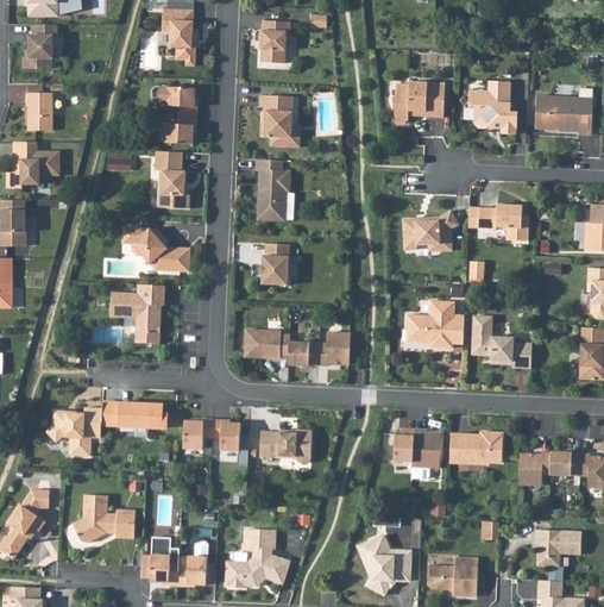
[(30,0),(30,4),(30,14),(58,14),(57,0),(30,0)]
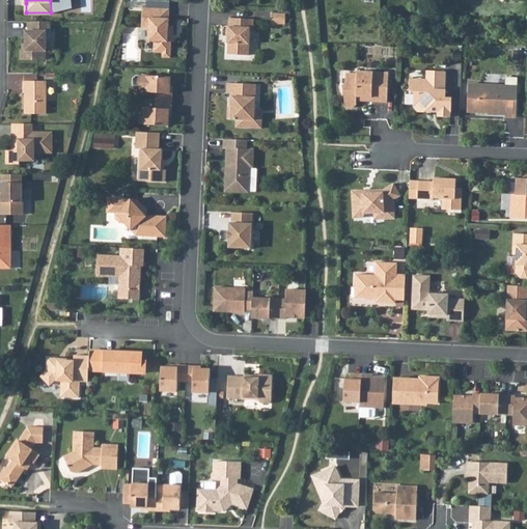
[(167,11),(141,10),(140,30),(146,30),(146,44),(153,44),(151,55),(160,55),(160,60),(169,60),(169,50),(166,50),(166,38),(171,38),(171,29),(167,28),(167,11)]
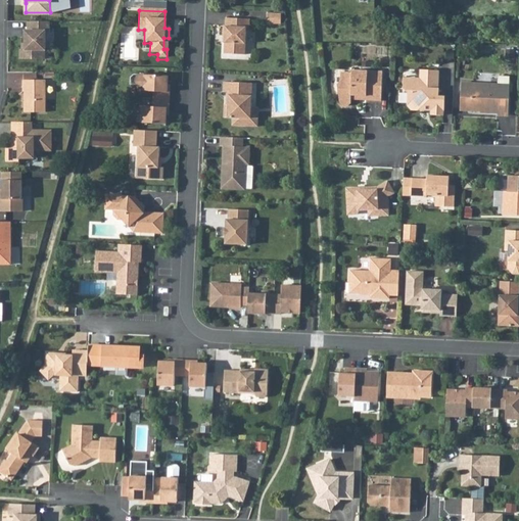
[(265,13),(265,24),(279,24),(279,14),(265,13)]
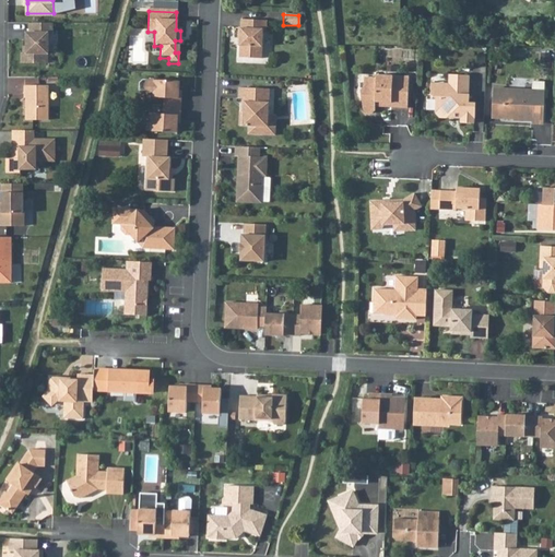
[(264,21),(239,20),(238,28),(237,28),(236,38),(238,38),(237,58),(260,59),(261,30),(264,31),(264,21)]
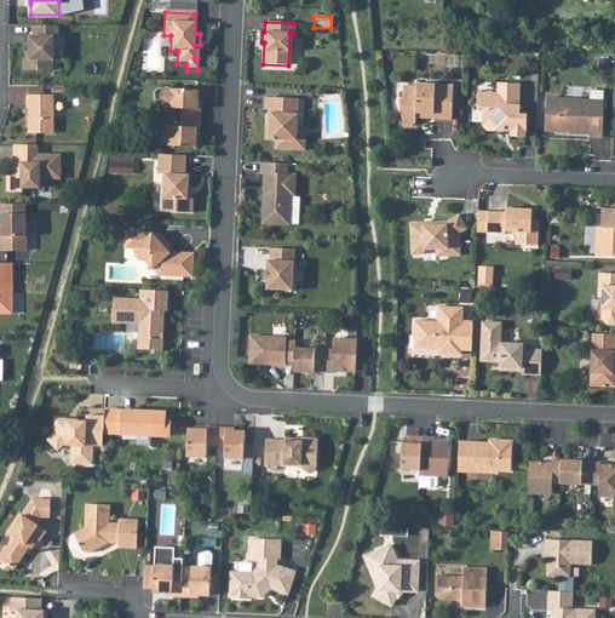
[(62,24),(36,24),(36,35),(34,35),(34,50),(34,57),(29,57),(28,57),(28,69),(68,68),(68,35),(62,35),(62,24)]
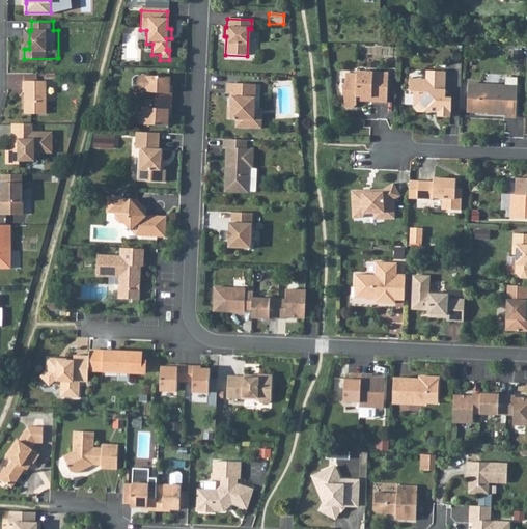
[(355,75),(344,75),(343,84),(341,86),(343,106),(345,108),(352,109),(355,106),(355,102),(355,98),(360,99),(360,101),(369,101),(369,103),(385,104),(387,74),(355,73),(355,75)]
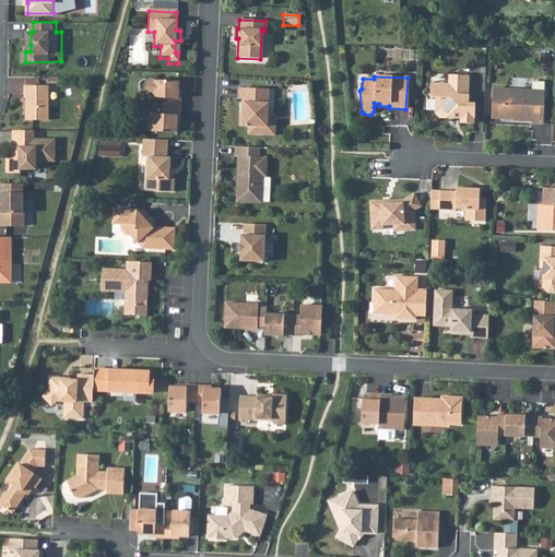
[(467,79),(448,78),(448,85),(430,84),(430,94),(435,99),(435,113),(439,117),(449,118),(452,115),(452,114),(457,114),(457,118),(460,118),(460,123),(472,123),(473,105),(468,104),(468,96),(467,96),(467,79)]
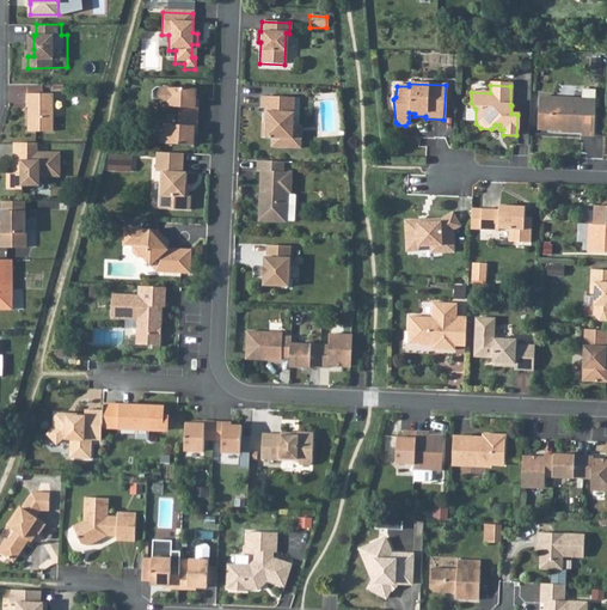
[(194,110),(195,91),(155,90),(152,93),(151,102),(167,103),(167,109),(178,110),(178,119),(196,120),(196,110),(194,110)]
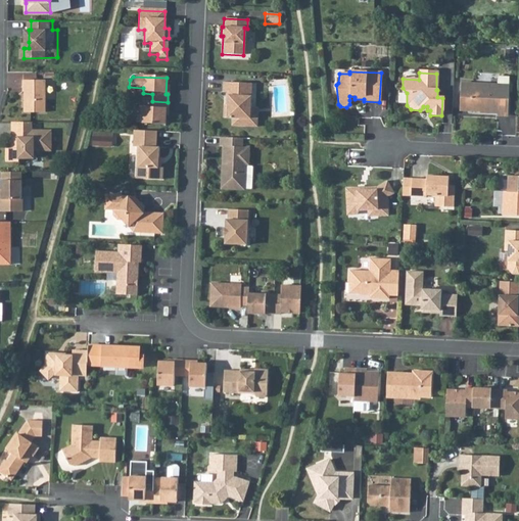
[(44,79),(21,79),(21,90),(22,90),(22,111),(44,111),(44,79)]
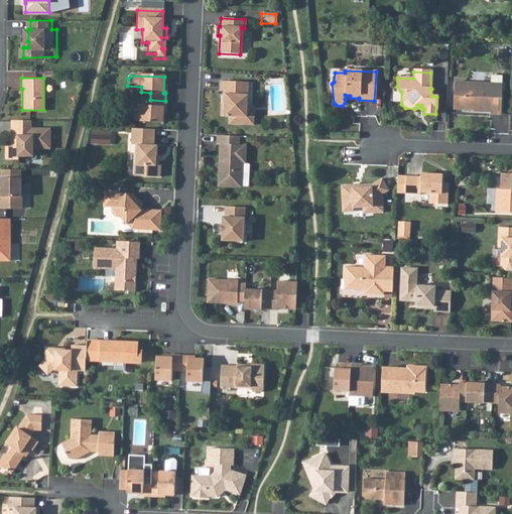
[(247,83),(219,82),(219,91),(222,92),(222,95),(224,95),(224,104),(220,104),(219,117),(228,117),(227,124),(240,125),(241,117),(246,118),(246,106),(247,83)]
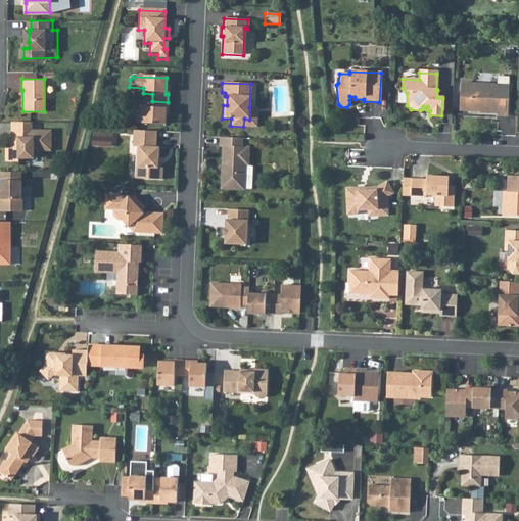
[(496,115),(507,115),(507,92),(498,91),(498,85),(459,84),(458,107),(466,108),(466,110),(478,111),(478,112),(496,113),(496,115)]
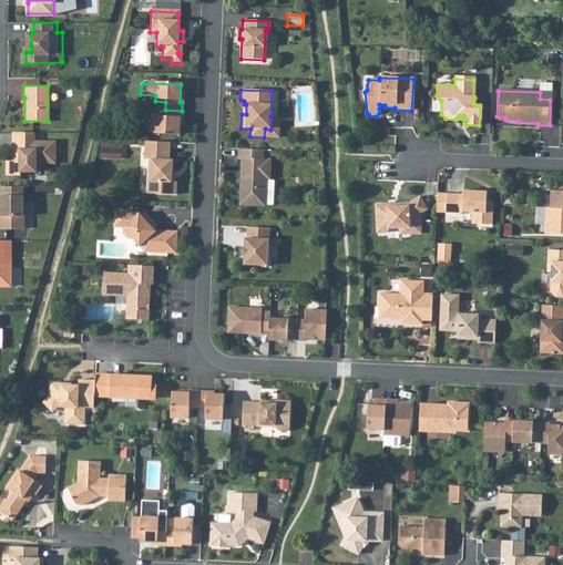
[(181,120),(182,111),(165,110),(165,119),(154,117),(153,135),(178,136),(178,120),(181,120)]
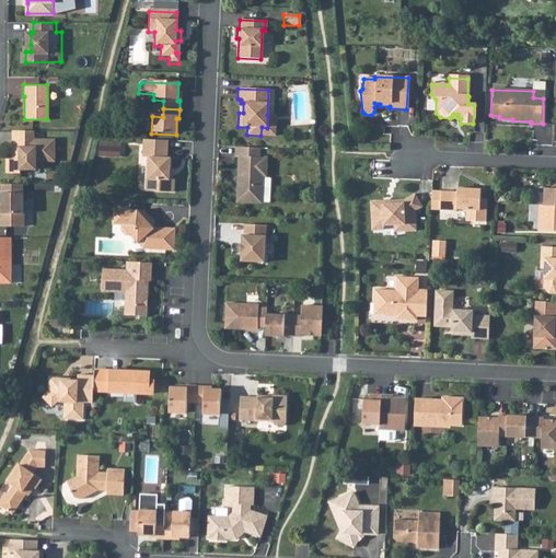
[(267,115),(267,128),(262,127),(261,136),(275,136),(275,116),(267,115)]
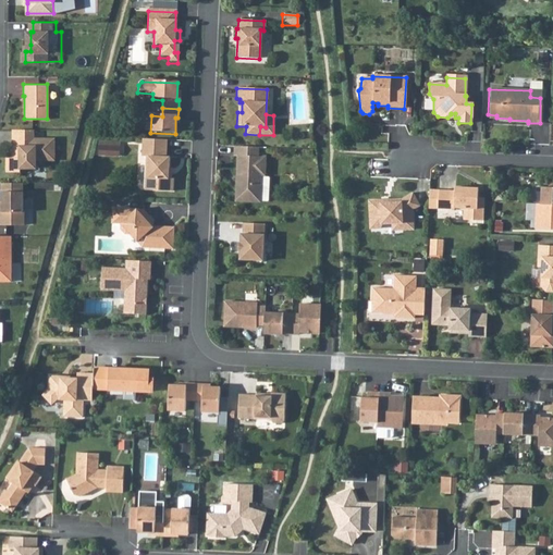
[(33,128),(12,130),(12,146),(15,146),(15,157),(5,157),(5,171),(20,171),(20,168),(31,168),(35,163),(35,159),(53,159),(53,137),(33,138),(33,128)]
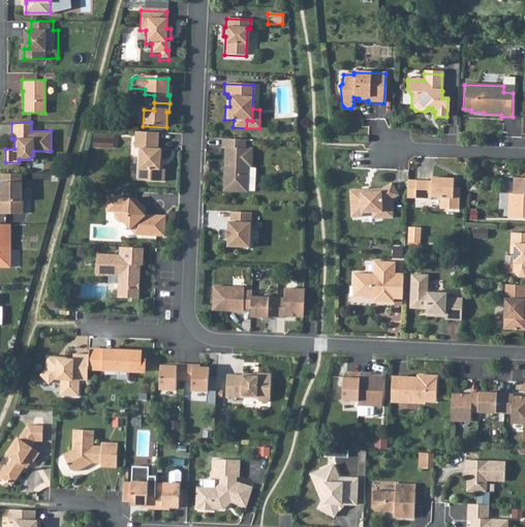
[(91,130),(91,145),(112,146),(112,130),(91,130)]
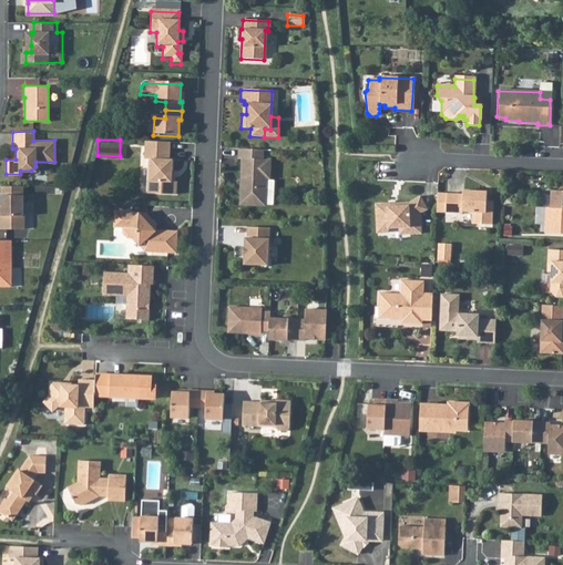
[(170,144),(144,143),(143,161),(147,161),(146,195),(175,196),(175,184),(171,184),(172,162),(169,162),(170,144)]
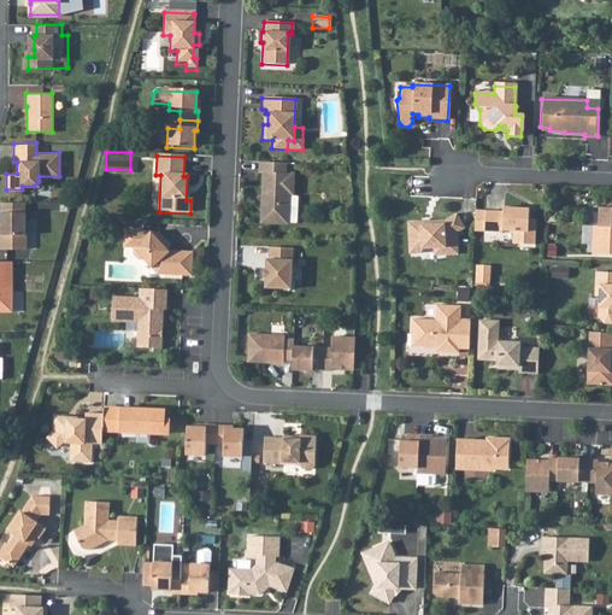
[(283,174),(284,163),(259,162),(258,173),(262,174),(262,193),(265,194),(265,203),(263,205),(263,223),(287,223),(288,194),(292,192),(293,174),(283,174)]
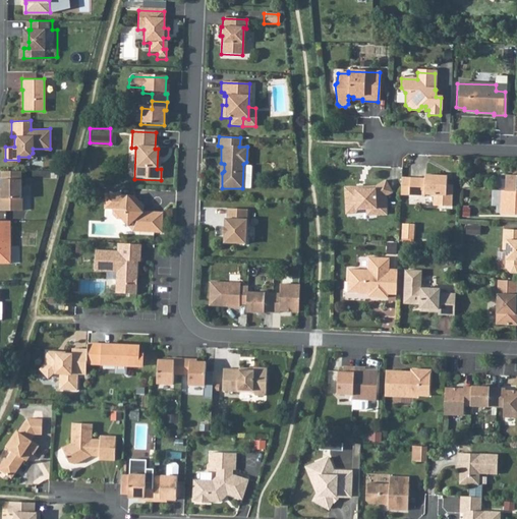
[(20,170),(0,170),(0,187),(0,196),(0,210),(21,210),(21,196),(20,197),(20,170)]
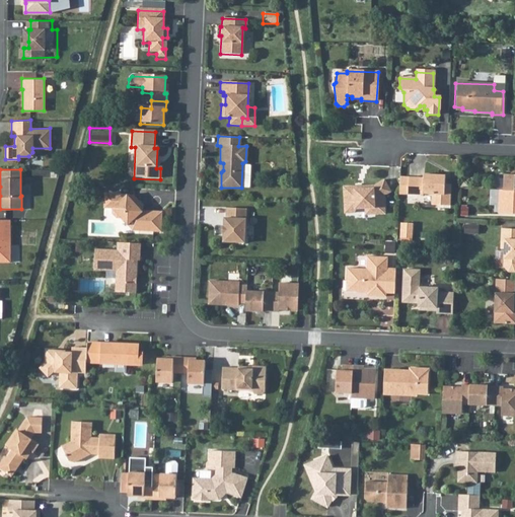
[(514,173),(502,173),(501,190),(514,190),(514,173)]
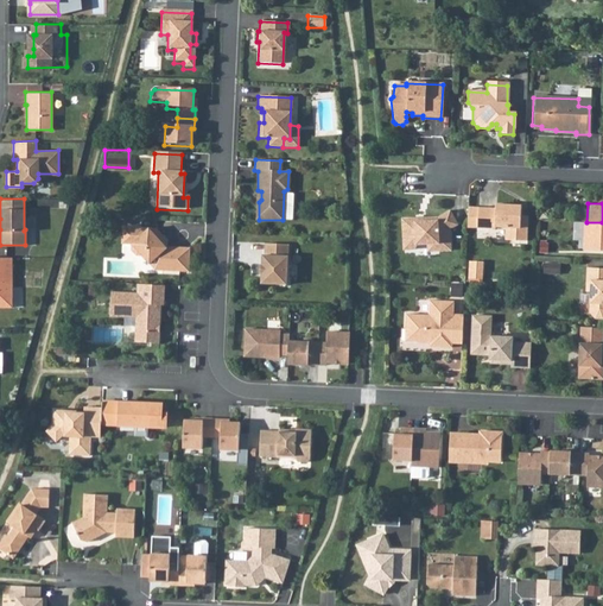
[(520,204),(495,204),(495,208),(477,207),(476,228),(494,228),(494,227),(505,227),(505,240),(526,240),(527,219),(520,218),(520,215),(520,204)]
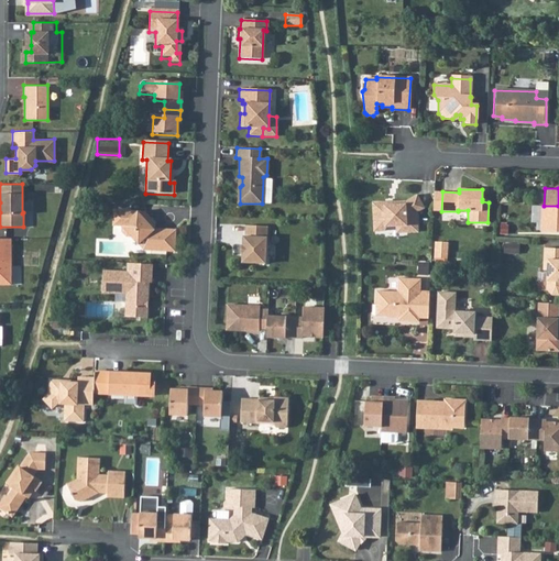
[(382,204),(370,204),(371,232),(382,232),(384,230),(384,228),(394,228),(405,227),(405,231),(416,230),(415,213),(422,209),(415,196),(404,202),(390,202),(390,206),(383,206),(382,204)]
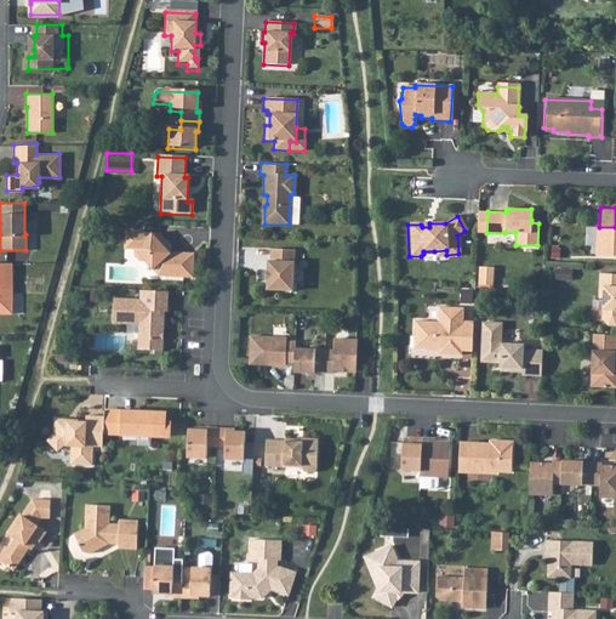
[(593,253),(593,227),(583,226),(582,244),(588,244),(588,253),(593,253)]
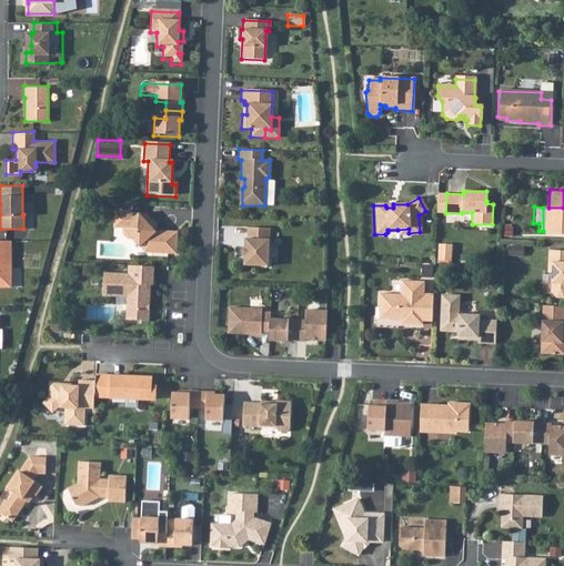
[(563,208),(549,208),(543,208),(543,231),(543,233),(563,233),(563,208)]
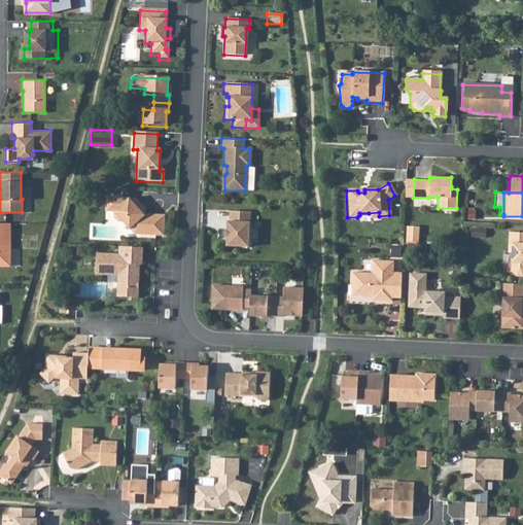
[(135,200),(105,198),(105,212),(113,213),(113,218),(117,222),(123,223),(129,231),(135,224),(140,230),(140,236),(164,237),(164,216),(144,215),(143,215),(138,209),(141,206),(135,200)]
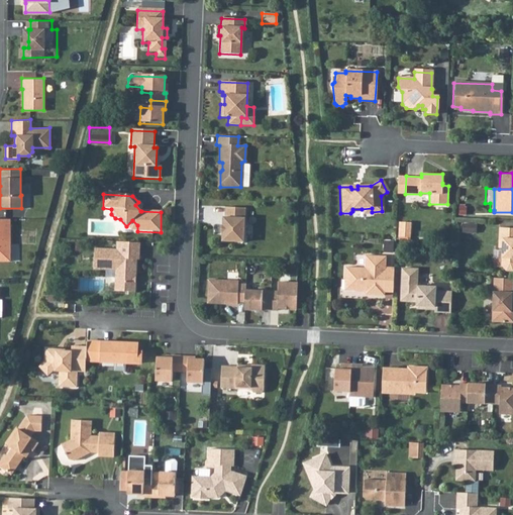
[(244,208),(224,207),(224,217),(222,217),(222,225),(221,225),(220,232),(222,233),(221,241),(243,242),(244,208)]
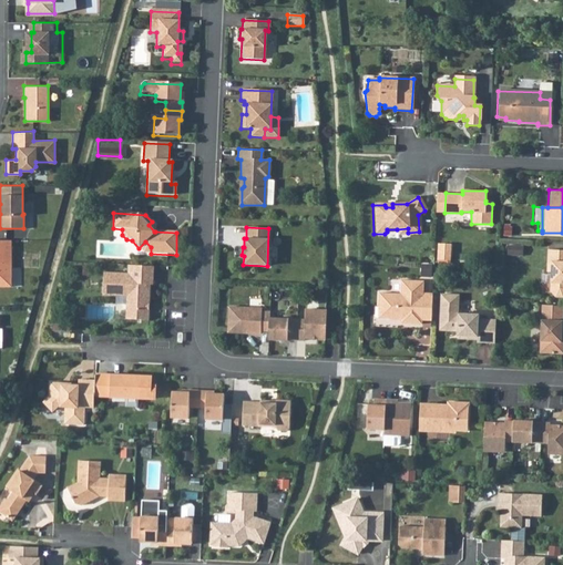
[(10,239),(0,239),(0,286),(11,286),(10,239)]
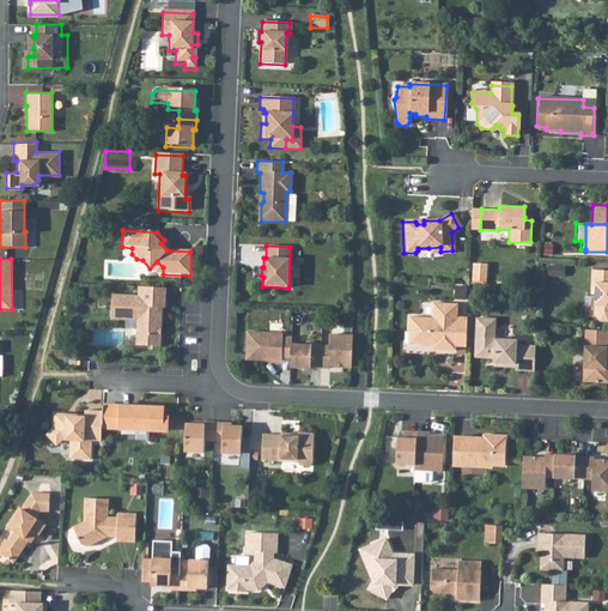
[(157,261),(150,268),(156,274),(163,274),(163,267),(157,261)]
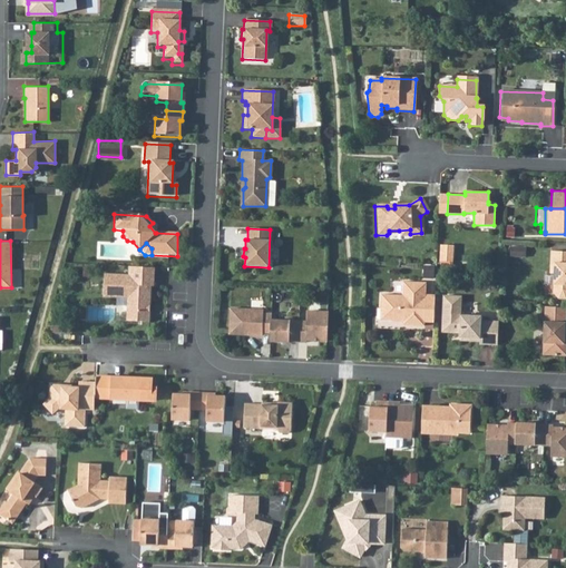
[(448,244),(438,243),(438,260),(447,261),(448,244)]
